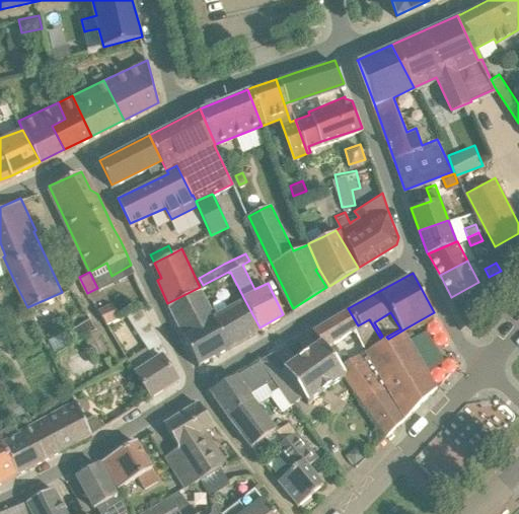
[(260,327),(244,299),(213,315),(200,287),(167,303),(168,305),(169,304),(183,334),(182,335),(198,364),(260,327)]
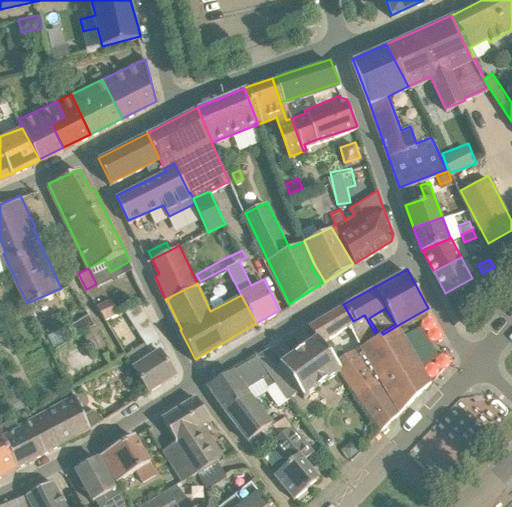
[(96,303),(105,317),(118,311),(110,296),(96,303)]
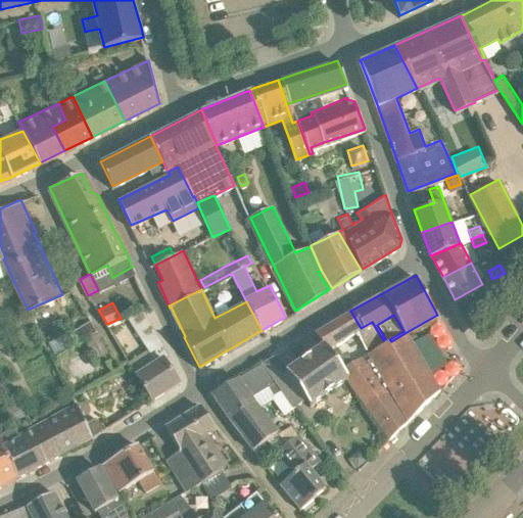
[(137,373),(151,397),(179,381),(163,358),(169,354),(145,309),(128,315),(148,346),(129,360),(137,373)]
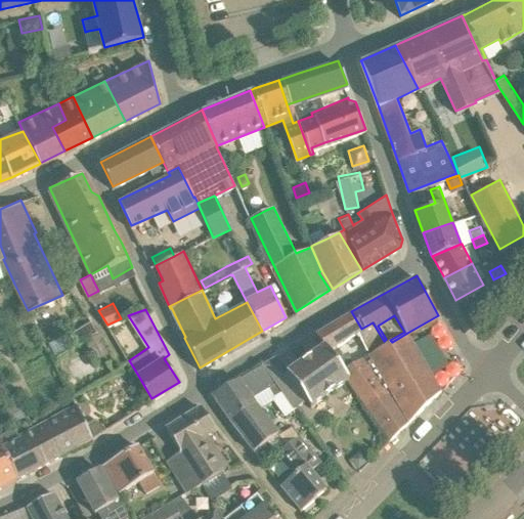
[(315,333),(323,344),(341,368),(330,349),(357,333),(368,351),(385,342),(384,341),(373,322),(361,329),(351,311),(315,333)]
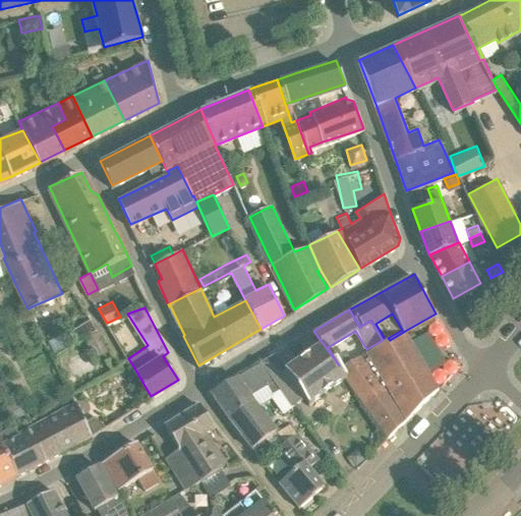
[(339,365),(340,367),(346,377),(387,437),(426,398),(436,389),(439,387),(405,331),(390,340),(388,338),(385,340),(384,337),(382,339),(383,340),(366,349),(339,365)]
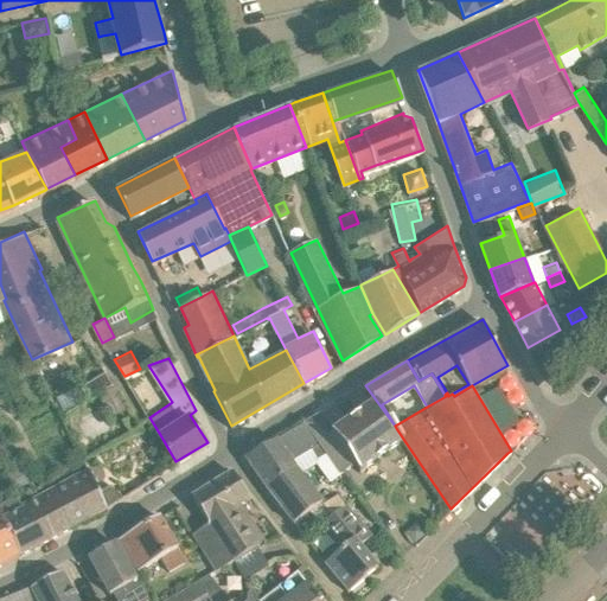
[(403,439),(396,428),(375,398),(332,428),(320,410),(305,420),(320,440),(325,447),(327,449),(330,453),(342,470),(355,461),(359,468),(403,439)]
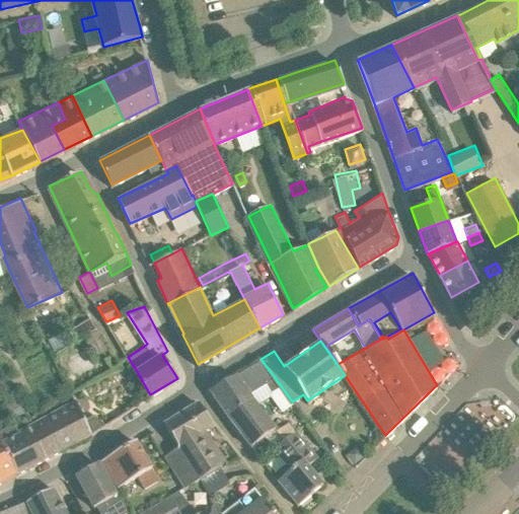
[(247,392),(266,381),(272,389),(280,384),(274,376),(261,359),(236,373),(210,388),(228,415),(251,445),(274,426),(247,392)]
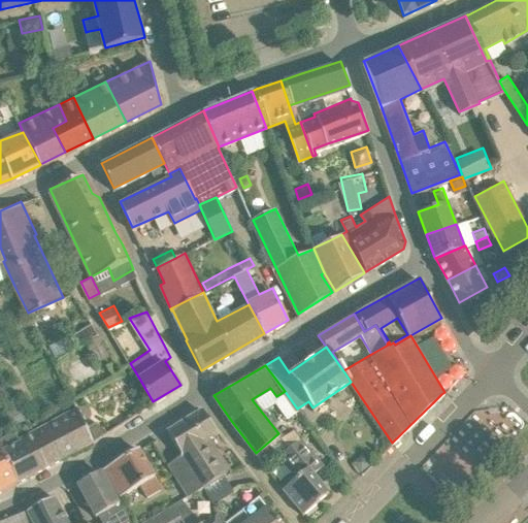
[(466,452),(484,467),(527,419),(509,403),(466,452)]
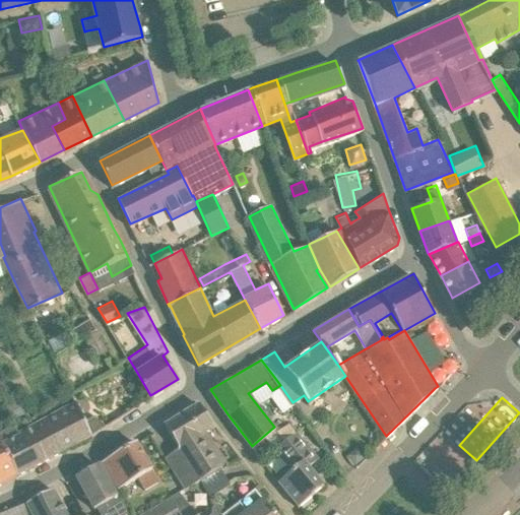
[(1,435),(0,435),(0,440),(16,473),(91,435),(73,399),(36,420),(37,422),(19,431),(20,433),(4,441),(1,435)]
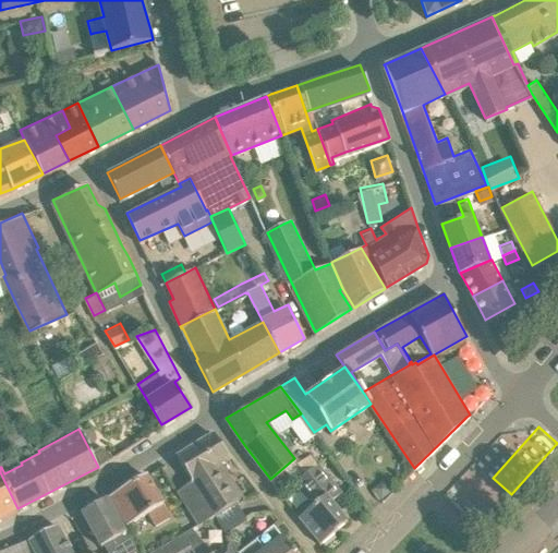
[(215,465),(231,455),(214,431),(177,454),(193,479),(214,514),(237,501),(215,465)]
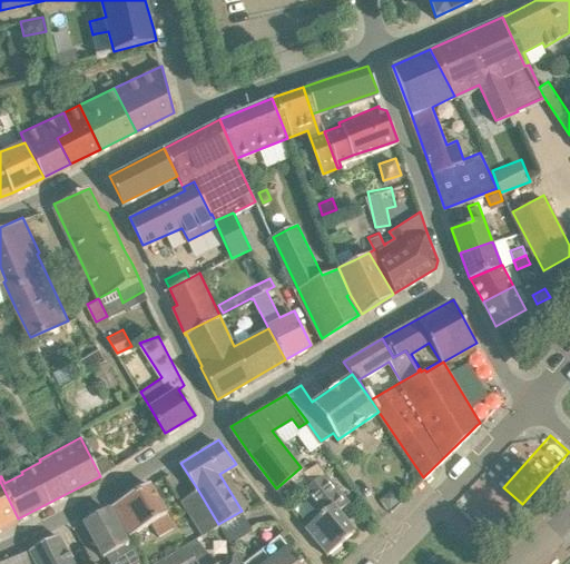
[(303,471),(301,467),(276,488),(284,498),(285,500),(300,488),(310,478),(303,471)]
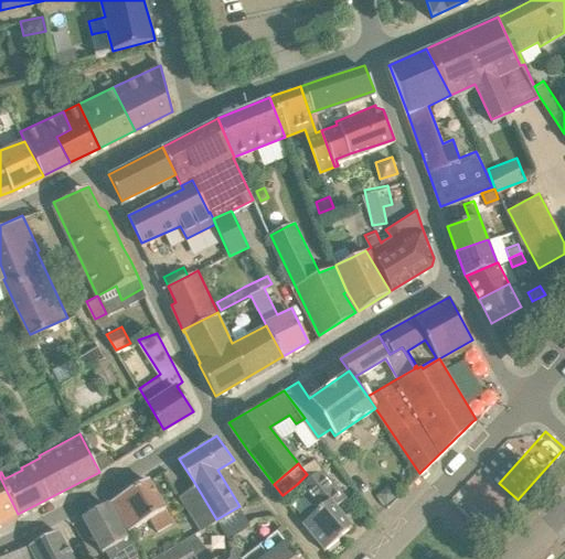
[(302,520),(324,548),(351,526),(333,503),(344,493),(321,465),(299,483),(318,506),(302,520)]
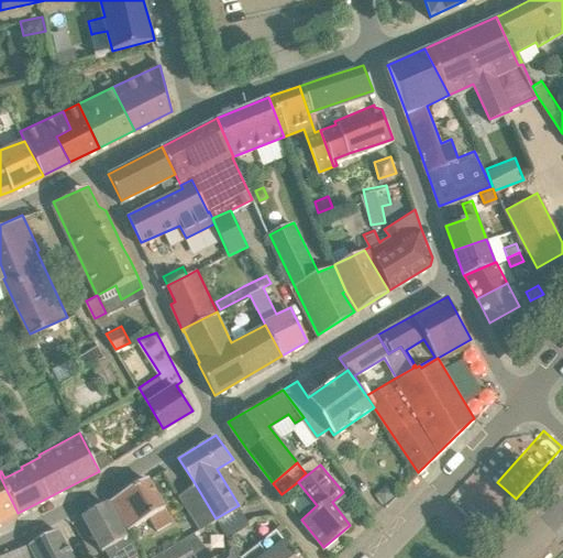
[(0,522),(18,513),(0,477),(0,522)]
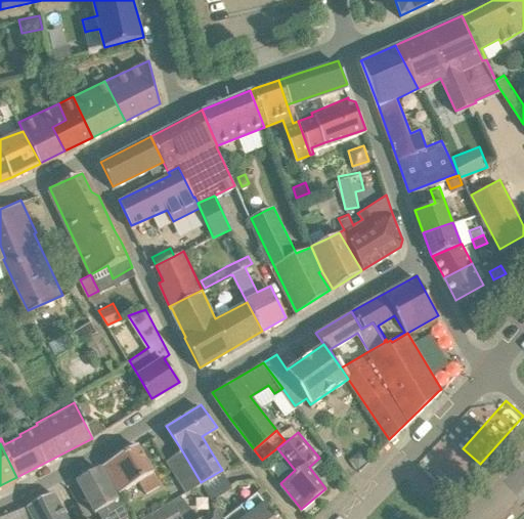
[(153,471),(137,444),(137,443),(103,463),(117,490),(139,478),(146,490),(161,482),(154,470),(153,471)]
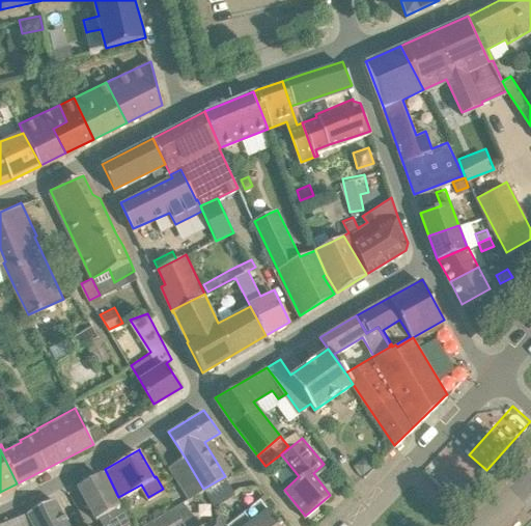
[(355,462),(362,472),(372,465),(367,458),(365,454),(362,457),(355,462)]
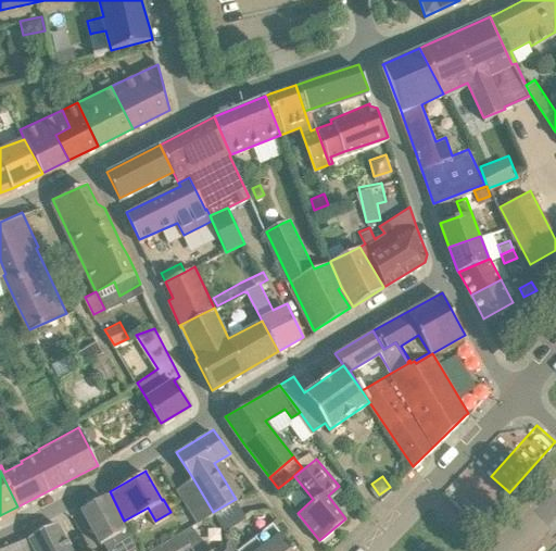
[(197,522),(213,512),(192,477),(176,487),(197,522)]
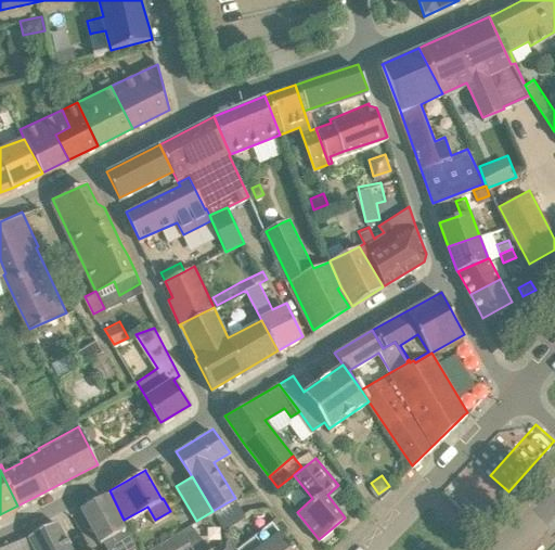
[(127,549),(136,546),(125,526),(121,526),(105,493),(81,507),(100,540),(101,539),(106,548),(102,549),(127,549)]
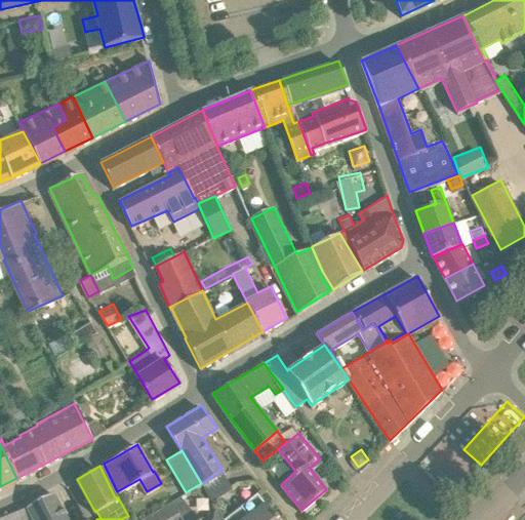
[(210,497),(213,495),(231,484),(223,471),(201,483),(210,497)]
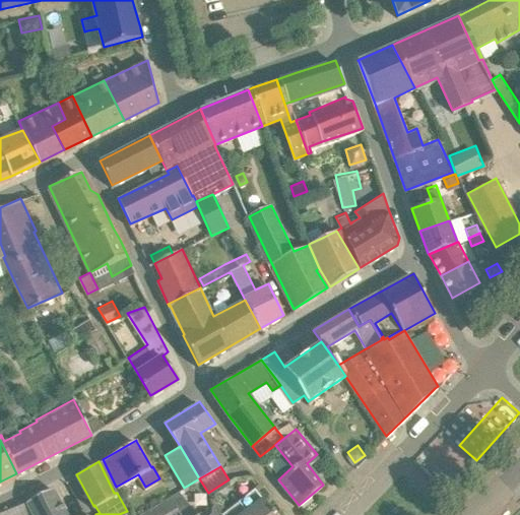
[(88,514),(87,513),(86,513),(82,514),(67,514),(53,487),(26,500),(24,501),(31,514),(88,514)]
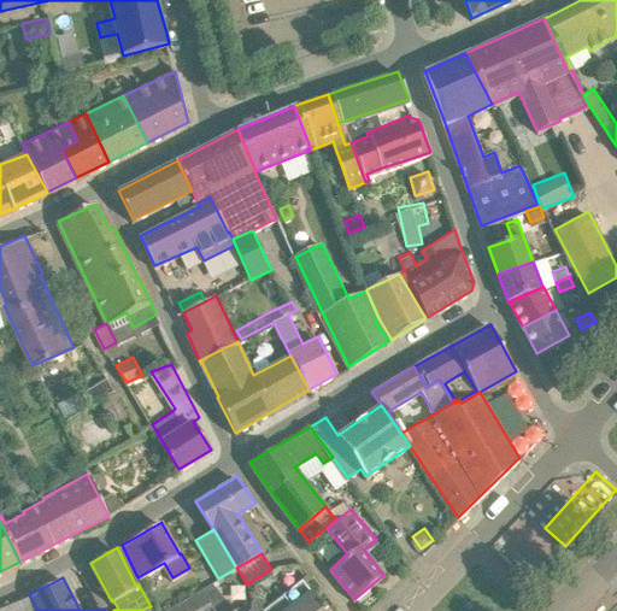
[(264,606),(266,610),(328,610),(312,591),(303,579),(264,606)]
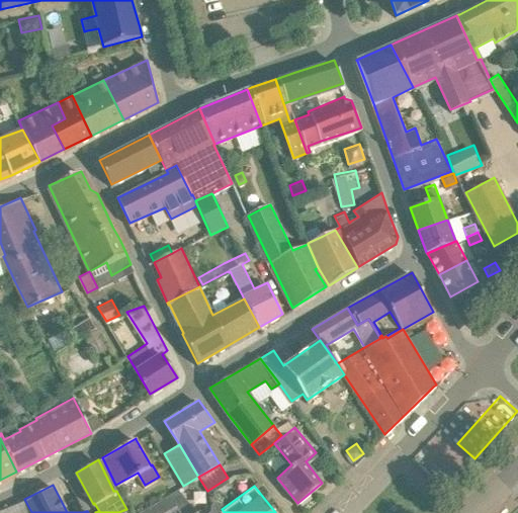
[(224,512),(222,509),(221,510),(213,500),(197,511),(180,488),(171,493),(182,512),(224,512)]
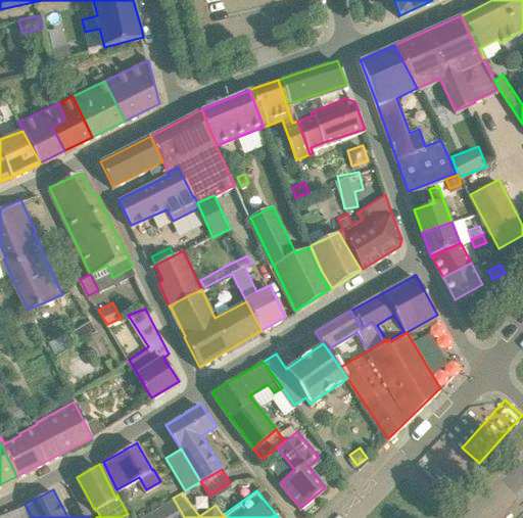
[(184,517),(173,498),(172,497),(136,517),(184,517)]
